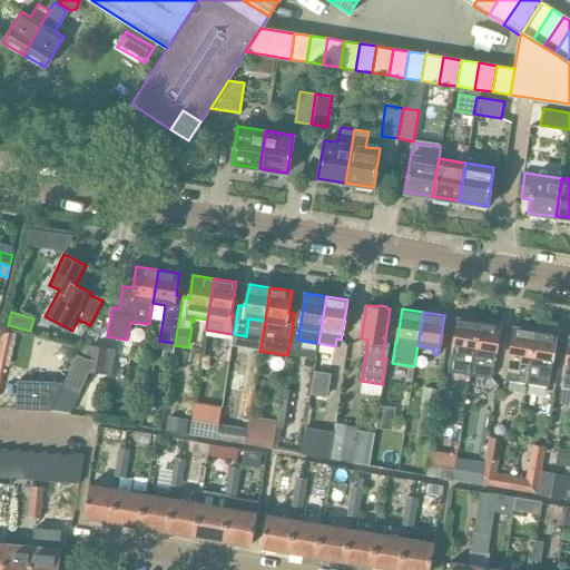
[(473,355),(479,321),(458,317),(452,352),(453,352),(450,371),(470,374),(473,355)]
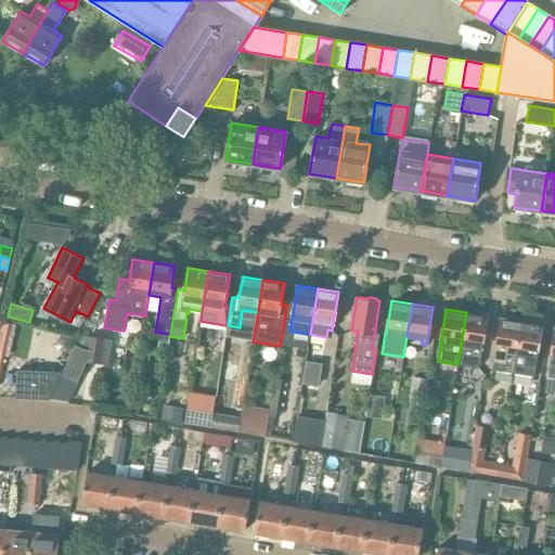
[(466,312),(461,346),(457,364),(475,368),(478,366),(481,349),(482,349),(488,315),(466,312)]
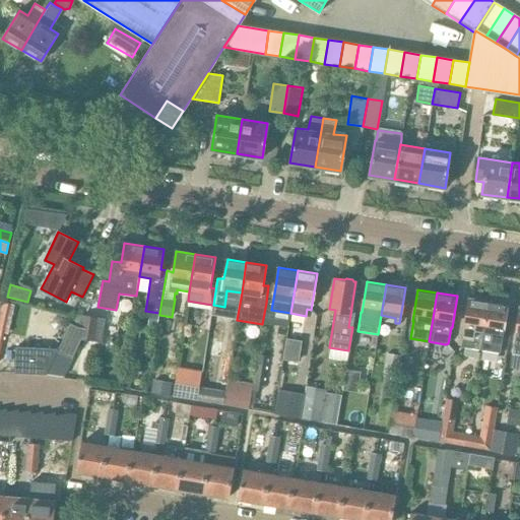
[(461,346),(470,347),(480,349),(488,301),(468,298),(461,346)]
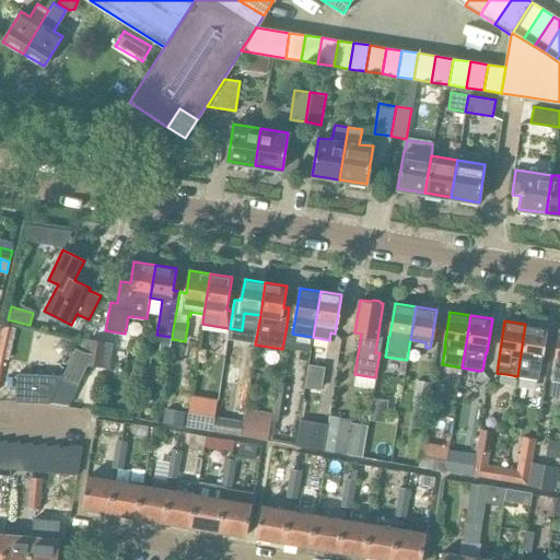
[(547,328),(525,324),(517,376),(538,380),(540,365),(540,361),(541,361),(547,328)]
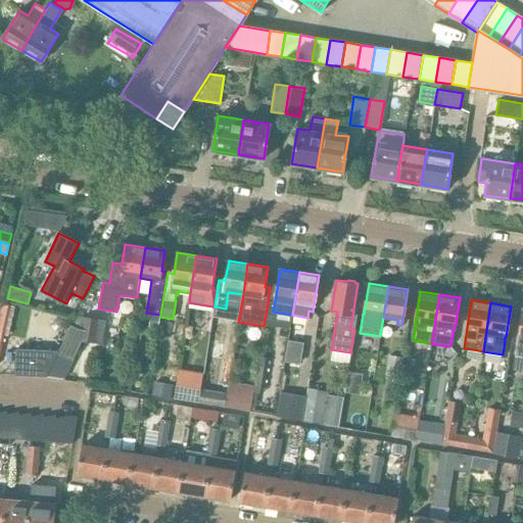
[(0,355),(11,305),(2,303),(0,312),(0,355)]
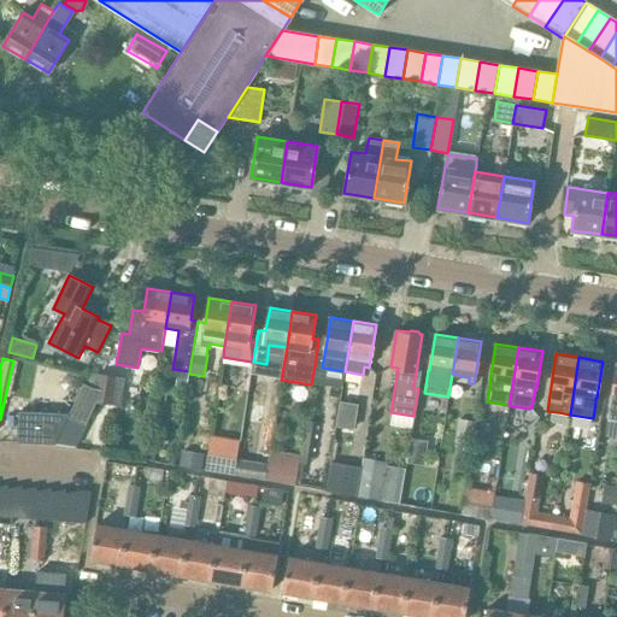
[(178,370),(176,386),(186,388),(188,371),(178,370)]
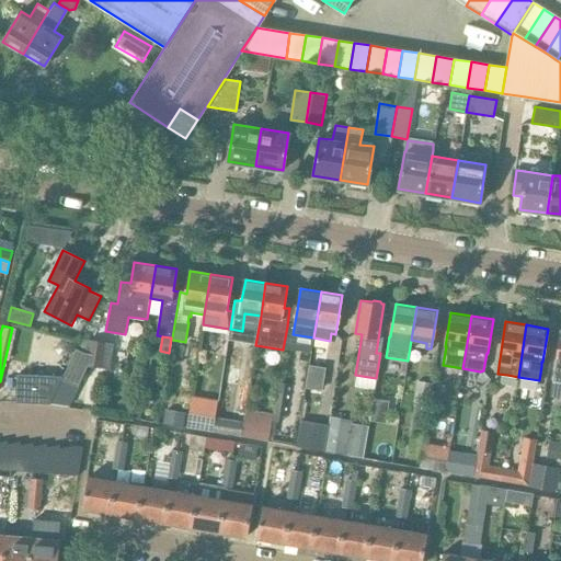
[(83,353),(90,354),(88,365),(101,367),(105,342),(81,338),(76,348),(83,353)]
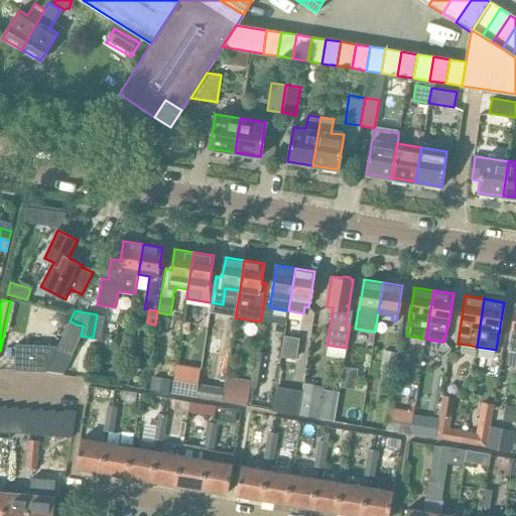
[(228,362),(232,338),(225,337),(222,361),(228,362)]
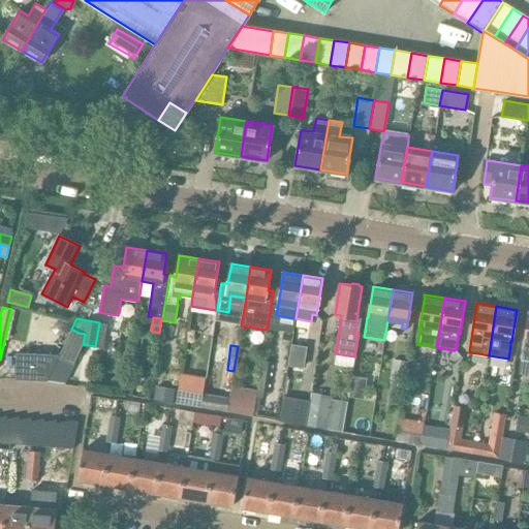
[(14,379),(45,380),(47,380),(59,355),(14,353),(14,369),(14,379)]
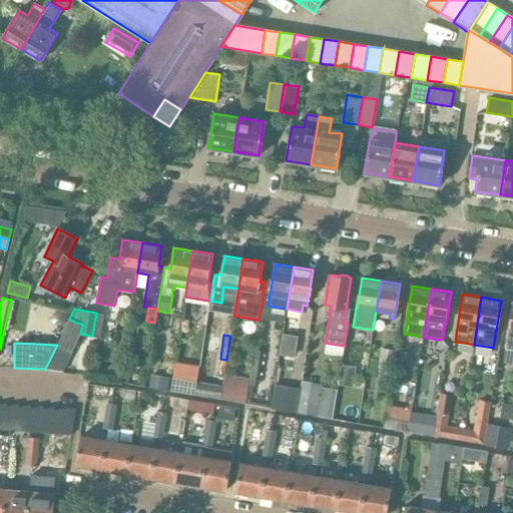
[(344,348),(341,369),(352,370),(354,357),(351,357),(352,349),(344,348)]
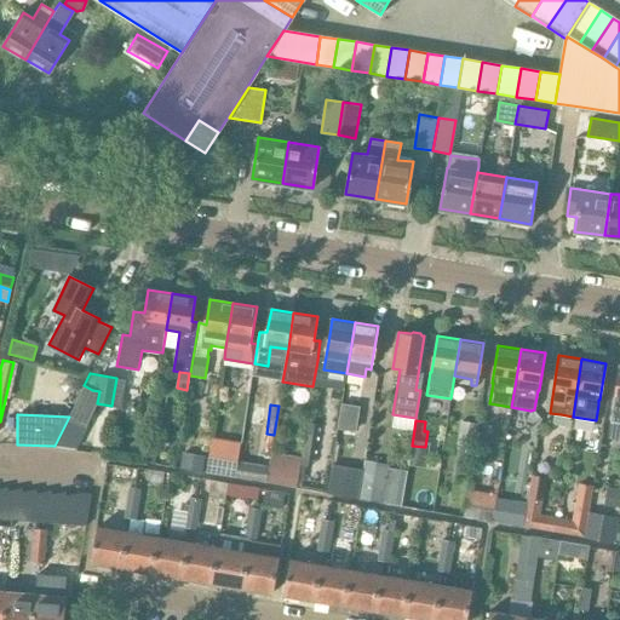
[(474,447),(477,423),(461,420),(458,445),(474,447)]
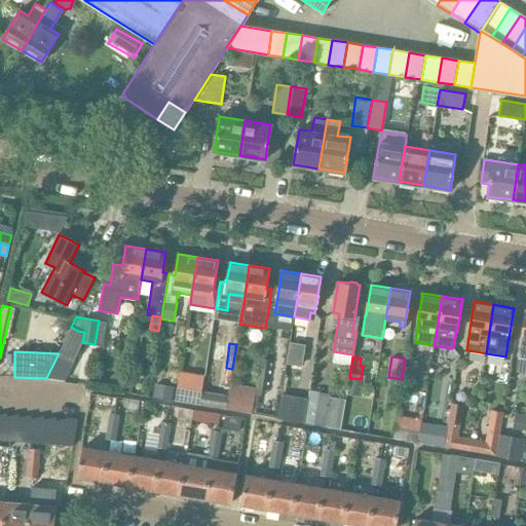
[(261,359),(255,396),(264,397),(269,360),(261,359)]
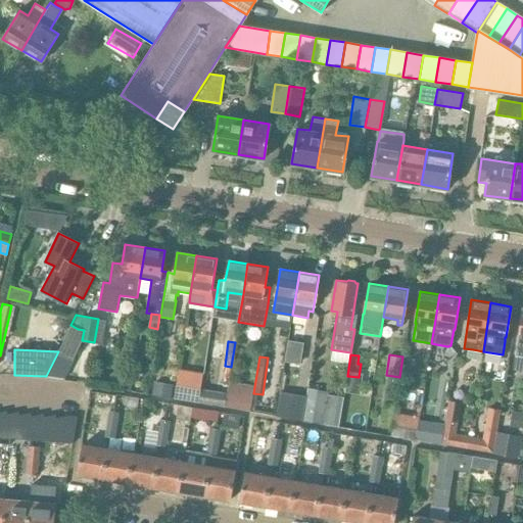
[(198,405),(226,409),(228,394),(201,390),(198,405)]
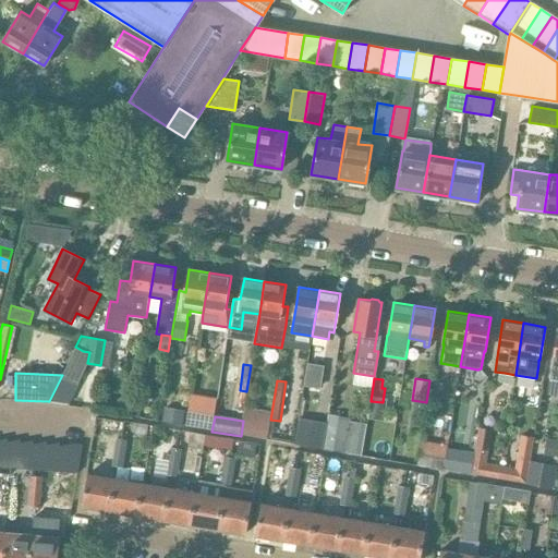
[(327,416),(323,448),(343,452),(343,453),(362,456),(367,424),(349,421),(350,420),(327,416)]
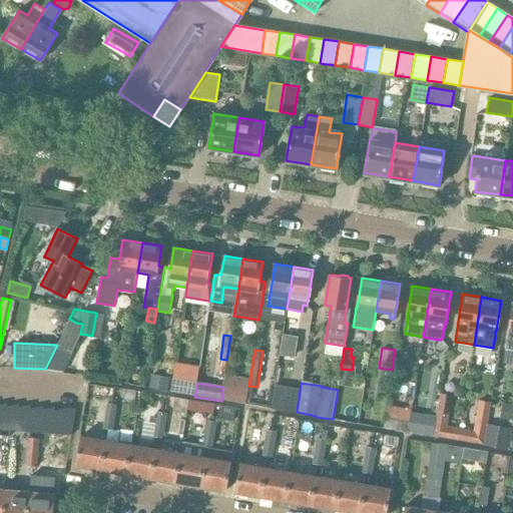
[(274,386),(273,393),(271,408),(272,408),(296,412),(300,390),(274,386)]
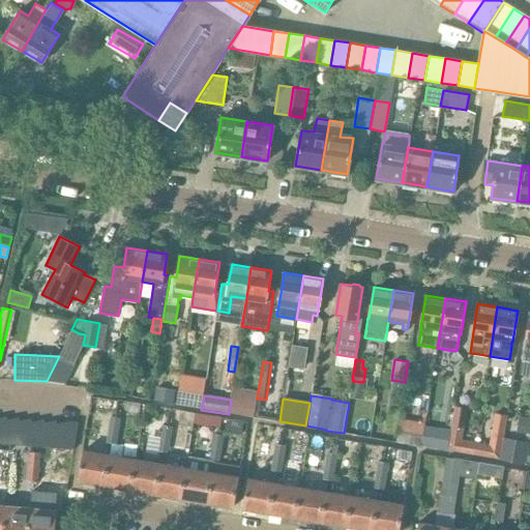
[(231,400),(229,414),(254,418),(256,404),(231,400)]
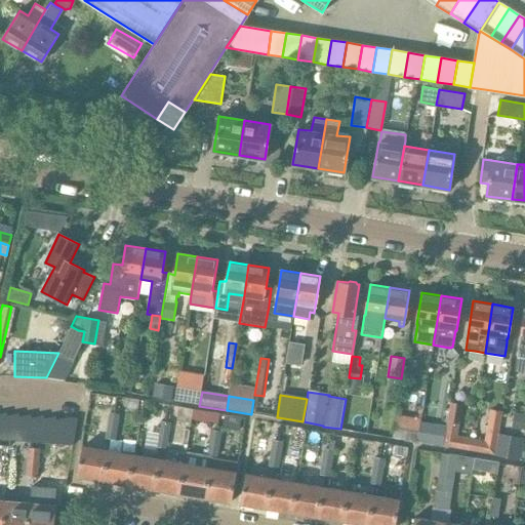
[(253,400),(251,414),(277,418),(278,417),(277,417),(279,402),(263,399),(263,402),(253,400)]
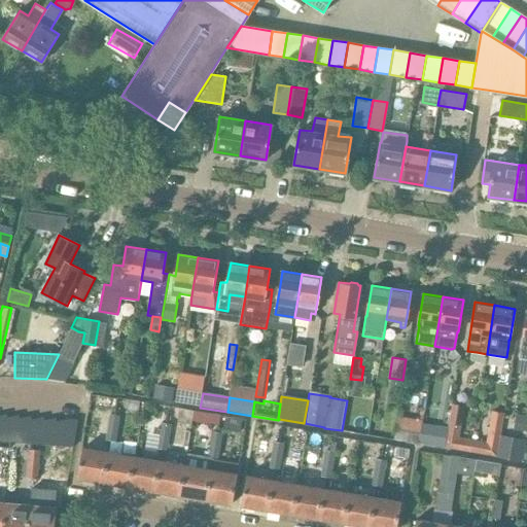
[(472,441),(459,437),(464,406),(452,403),(448,427),(445,447),(444,449),(470,453),(472,441)]
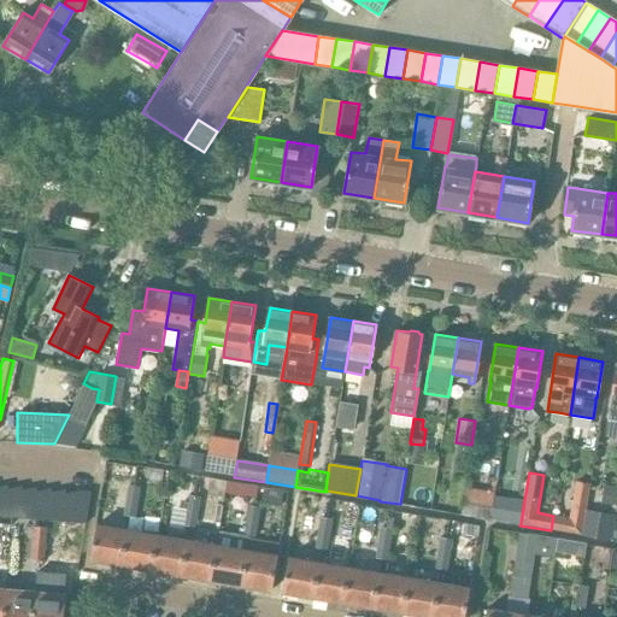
[(227,481),(198,476),(197,483),(225,489),(227,481)]
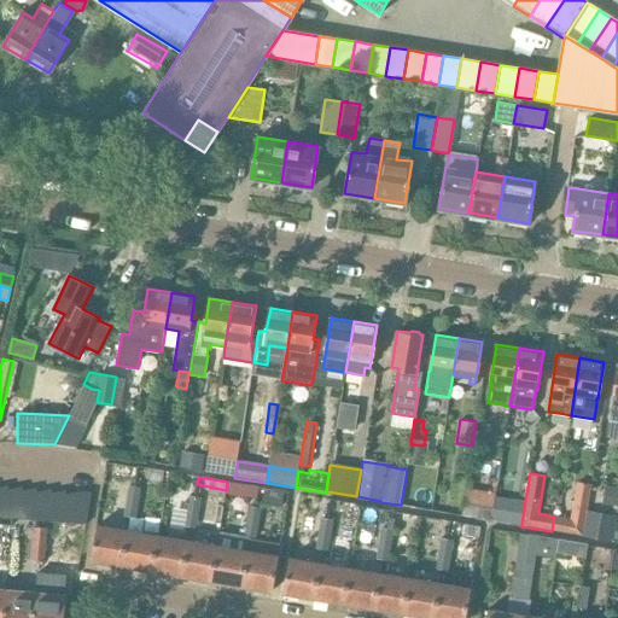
[(260,487),(228,482),(226,495),(257,500),(260,487)]
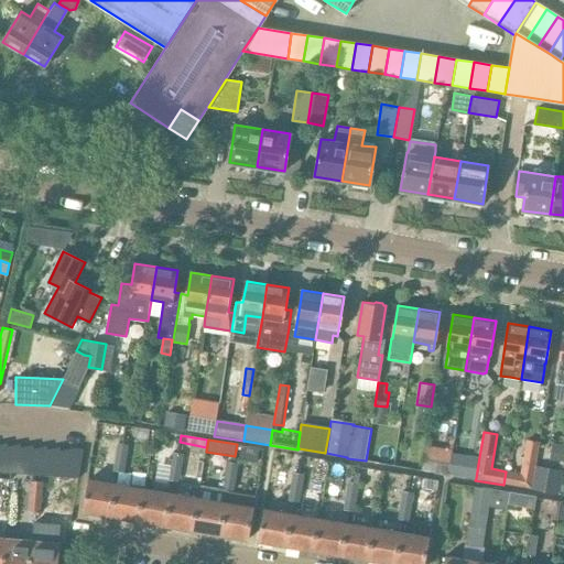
[(506,472),(503,485),(531,489),(535,465),(539,443),(525,441),(520,474),(506,472)]
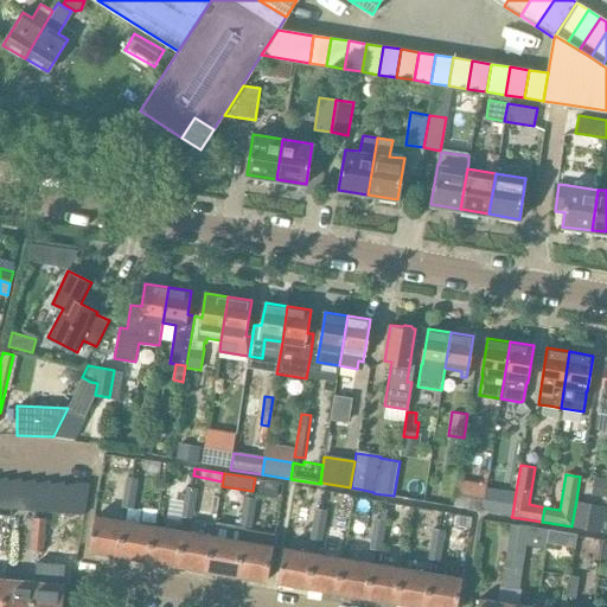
[(0,477),(0,508),(14,509),(8,480),(8,475),(0,477)]
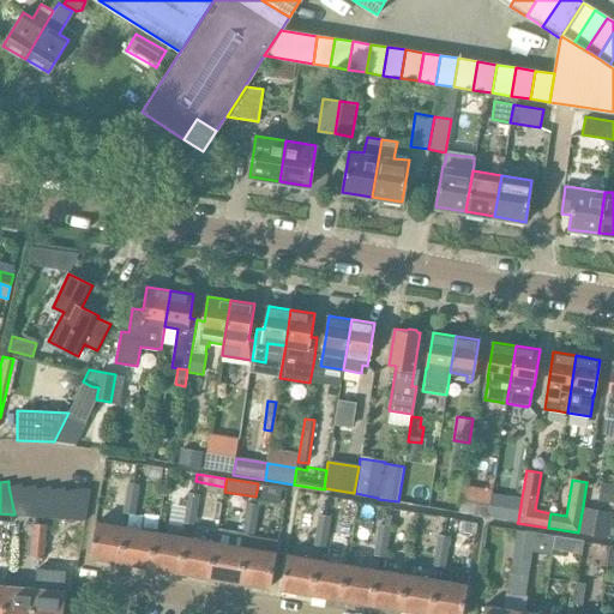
[(125,497),(136,498),(138,483),(127,481),(125,497)]
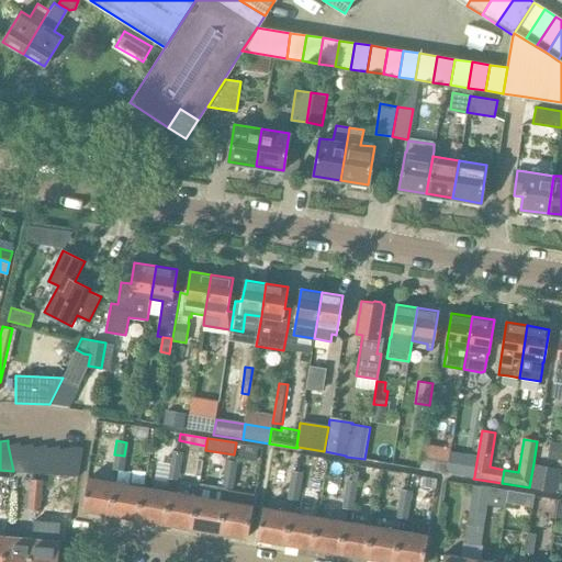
[(26,472),(21,445),(21,442),(8,445),(13,471),(26,472)]
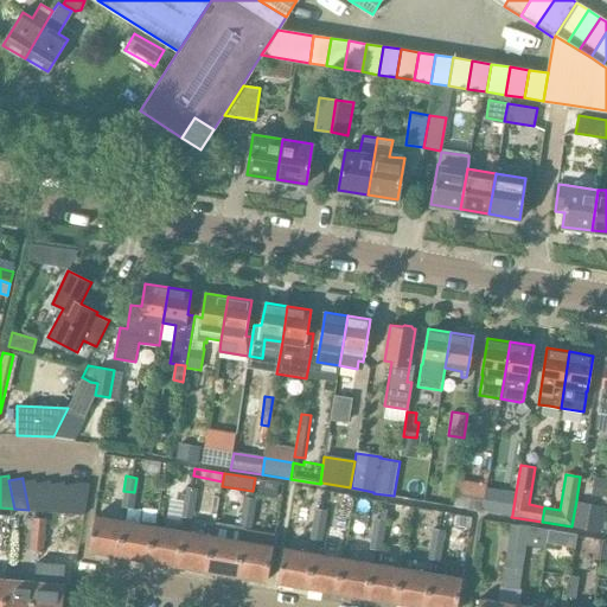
[(23,480),(29,510),(42,511),(37,483),(36,479),(23,480)]
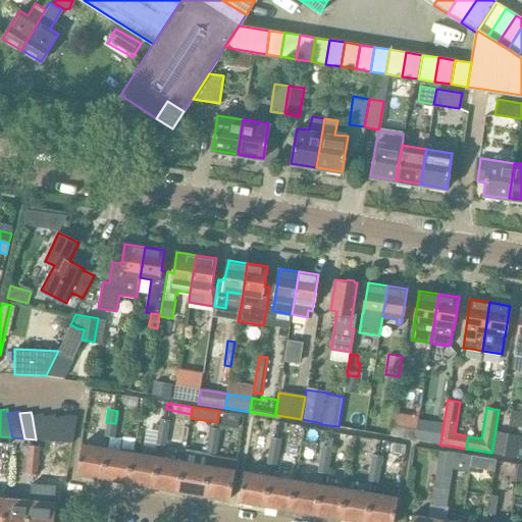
[(49,440),(44,415),(43,412),(32,415),(36,439),(49,440)]
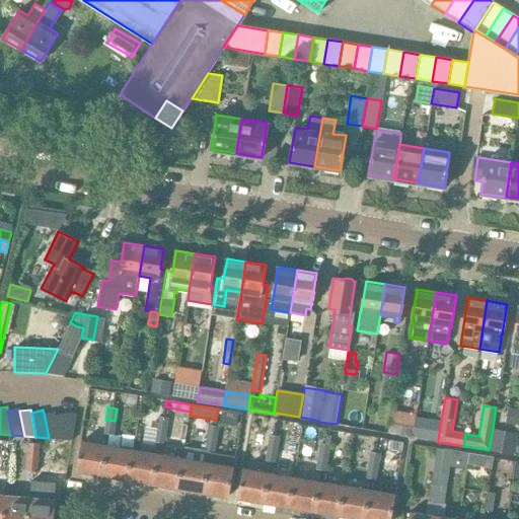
[(386,432),(413,436),(416,414),(390,410),(386,432)]
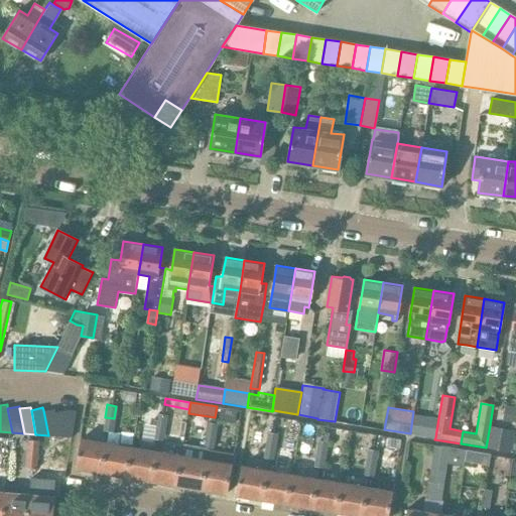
[(43,410),(48,435),(60,436),(56,411),(55,409),(43,410)]
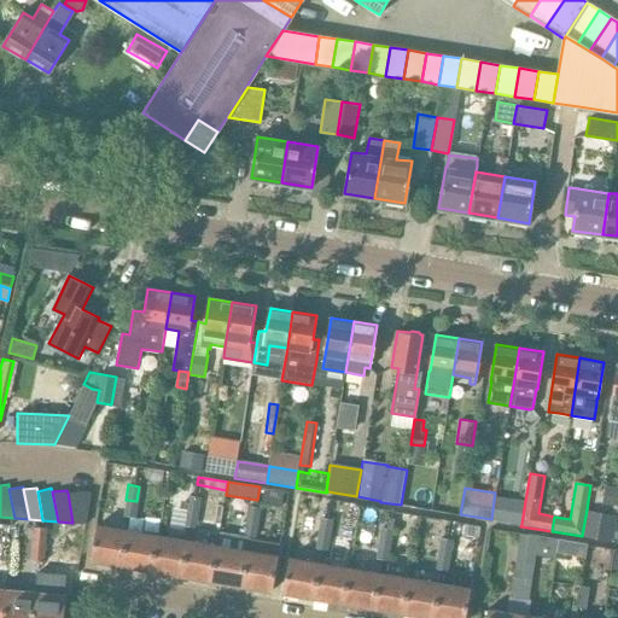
[(68,493),(73,523),(87,524),(92,491),(81,490),(68,493)]
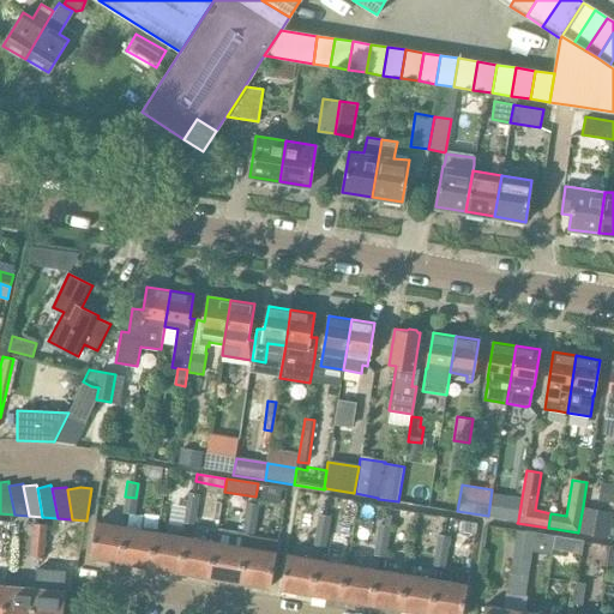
[(282,489),(262,487),(259,501),(280,505),(282,489)]
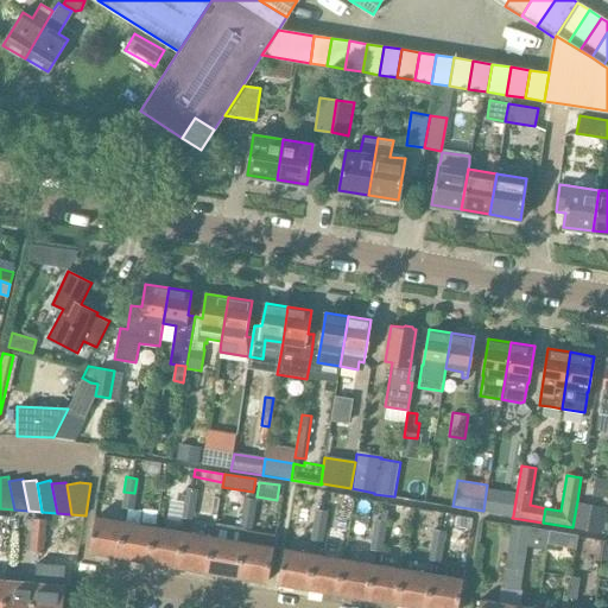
[(483,511),(513,515),(517,493),(487,488),(488,485),(487,485),(483,511)]
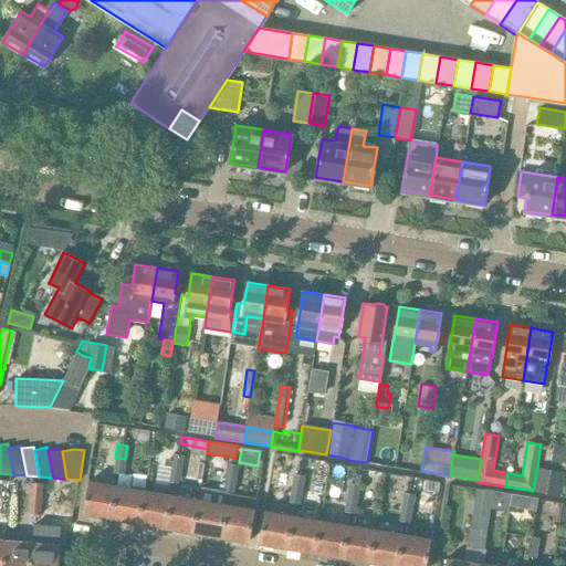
[(170,467),(180,469),(182,454),(174,453),(170,467)]
